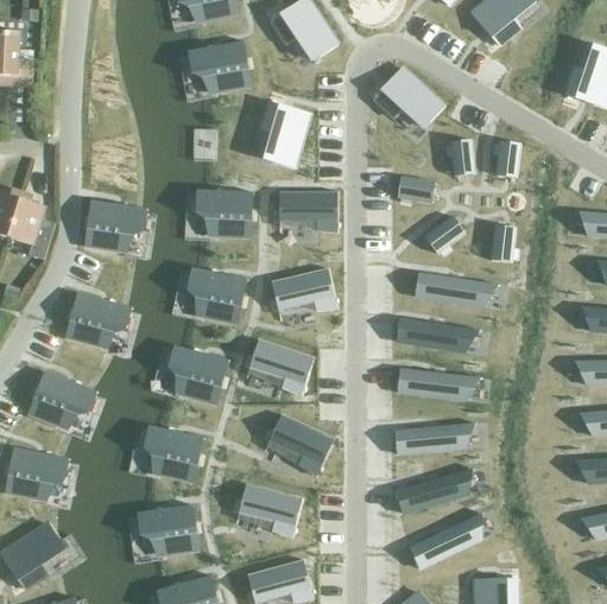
[(181,0),(182,2),(190,0),(195,0),(200,20),(236,12),(234,0),(181,0)]
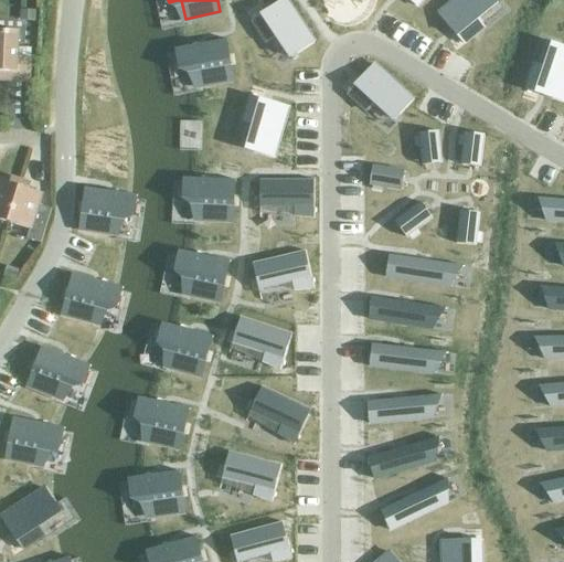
[(276,0),(249,18),(266,42),(275,36),(288,56),(312,40),(285,0),(276,0)]
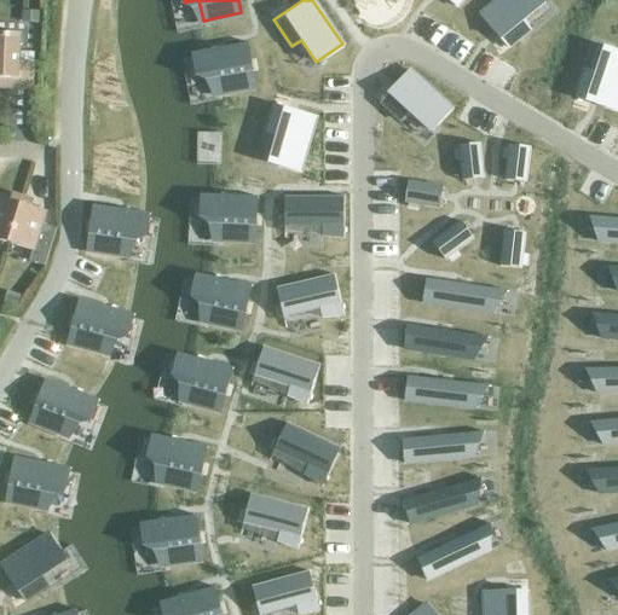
[(492,0),(478,12),(506,46),(530,25),(523,16),(542,0),(492,0)]
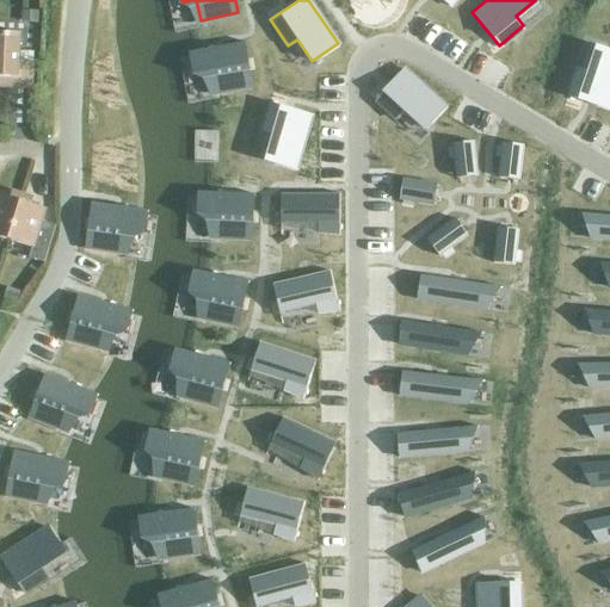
[(39,12),(22,11),(22,24),(38,25),(39,12)]
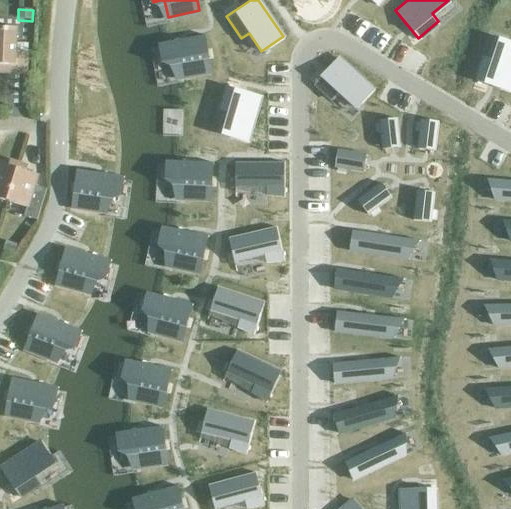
[(0,70),(27,72),(28,50),(28,42),(16,41),(17,26),(0,25),(0,70)]
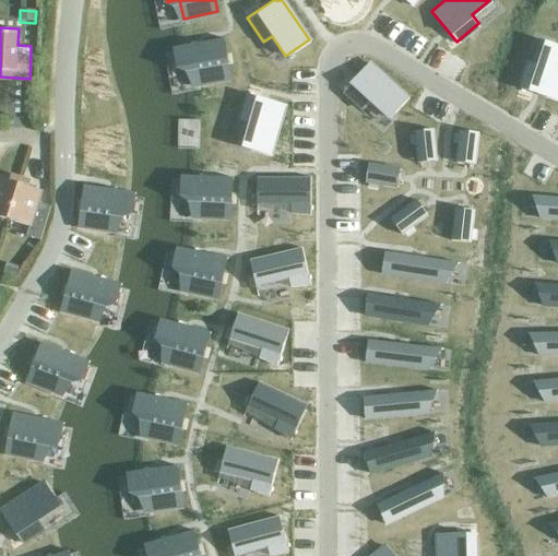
[(224,36),(176,45),(180,67),(193,64),(197,83),(230,78),(224,36)]
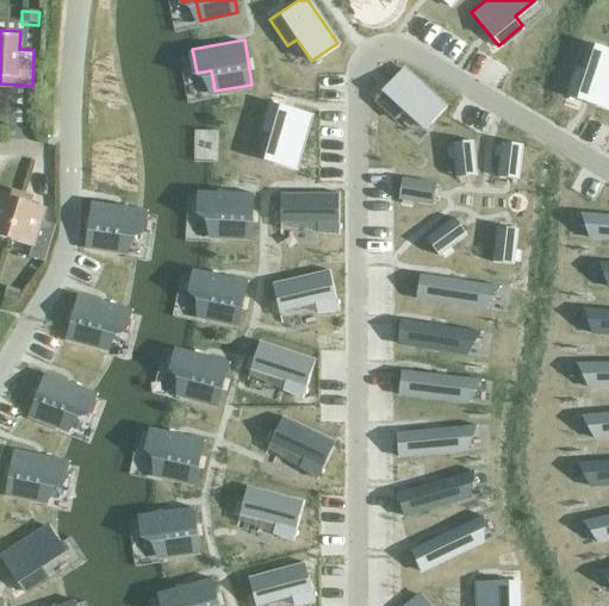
[(576,64),(567,94),(608,107),(608,47),(596,43),(588,68),(576,64)]
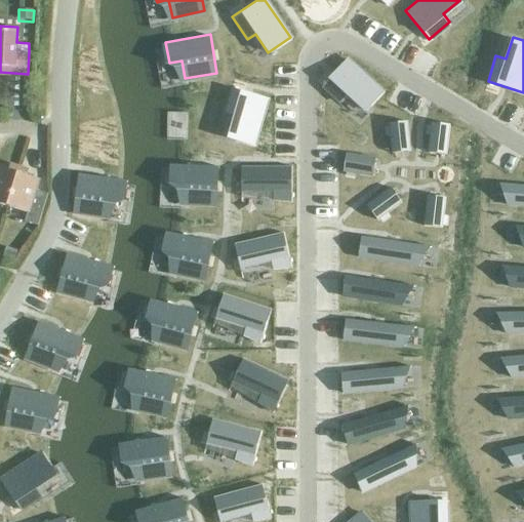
[(347,57),(321,85),(341,103),(348,95),(365,111),(383,90),(347,57)]
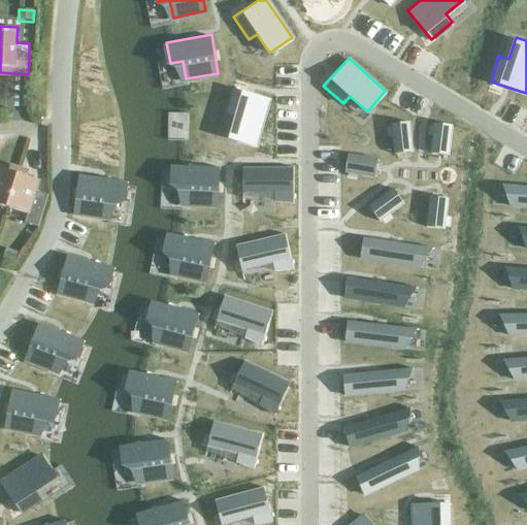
[(232,87),(225,112),(235,116),(229,137),(254,144),(268,97),(232,87)]
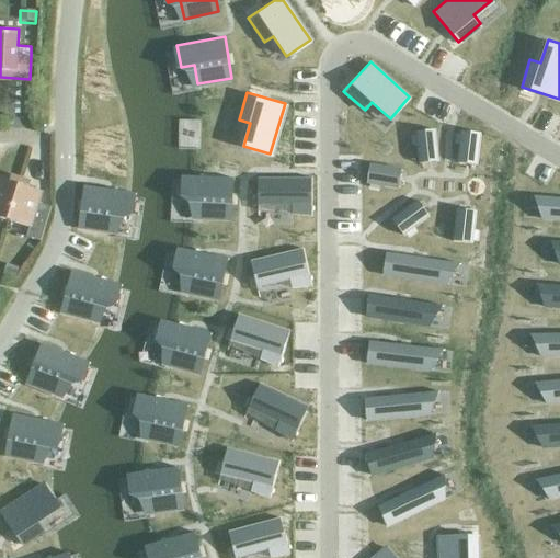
[(435,128),(418,129),(420,156),(438,154),(435,128)]
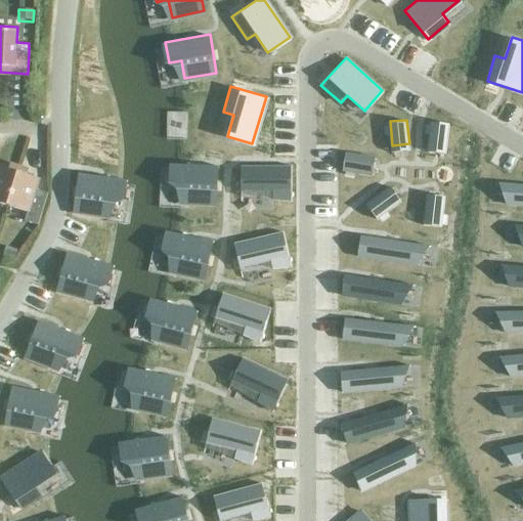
[(431,121),(429,145),(446,146),(448,123),(431,121)]
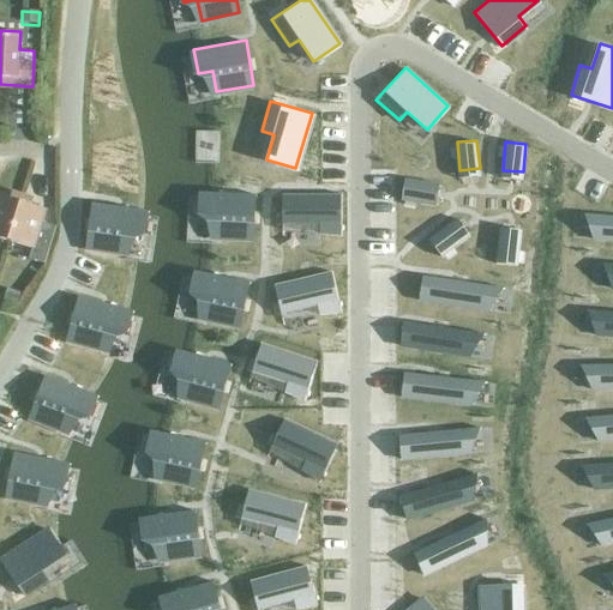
[(404,177),(401,198),(430,203),(433,183),(404,177)]
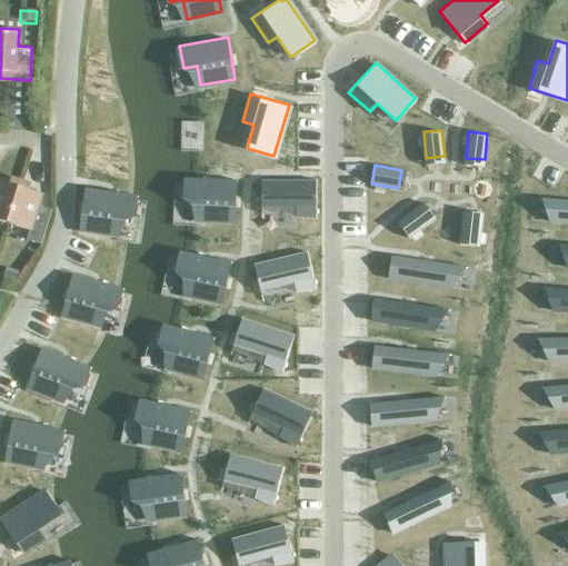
[(236,177),(187,176),(186,198),(199,199),(199,219),(235,219),(236,177)]
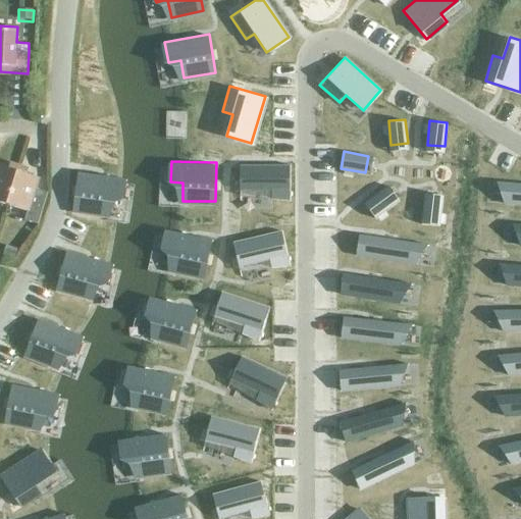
[(0,201),(7,203),(19,165),(14,163),(13,168),(0,164),(0,201)]
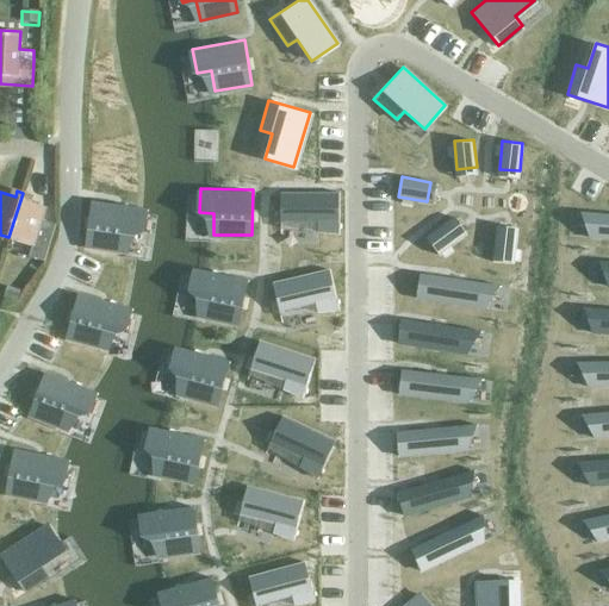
[(337,191),(280,191),(281,219),(319,219),(319,230),(339,231),(337,191)]
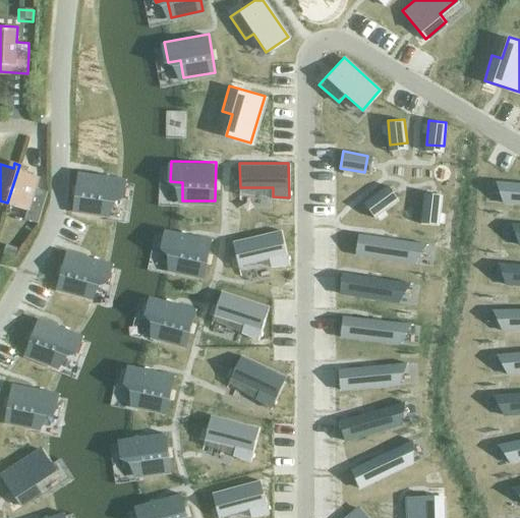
[(19,165),(7,203),(27,210),(24,218),(38,222),(48,191),(36,187),(40,177),(23,172),(24,166),(19,165)]
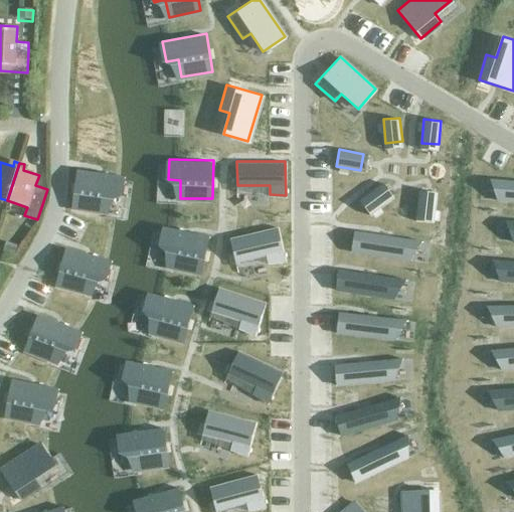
[(77,169),(72,207),(105,211),(107,193),(119,195),(122,175),(77,169)]
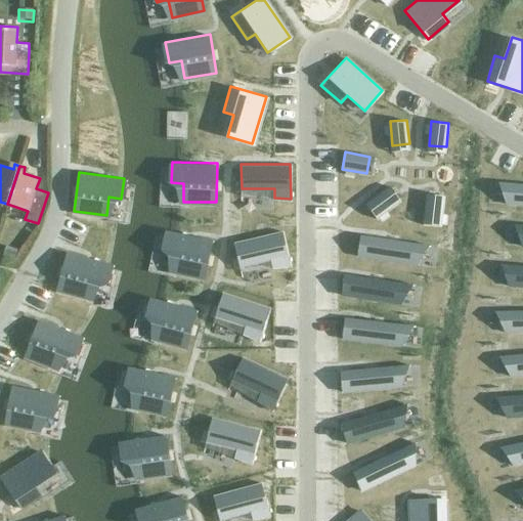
[(522,183),(508,183),(507,203),(522,204),(522,183)]
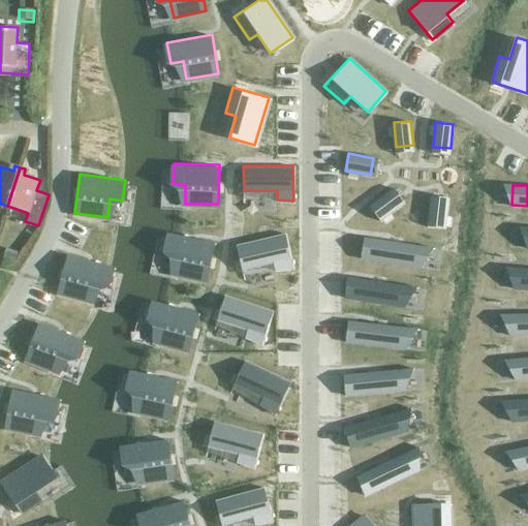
[(390,190),(369,205),(379,219),(400,205),(390,190)]
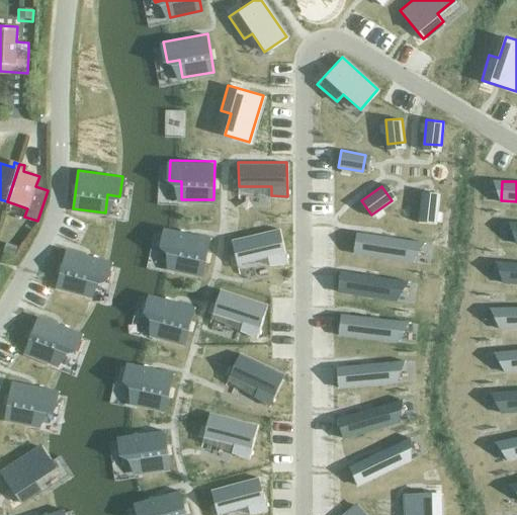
[(421,196),(419,221),(436,223),(438,198),(421,196)]
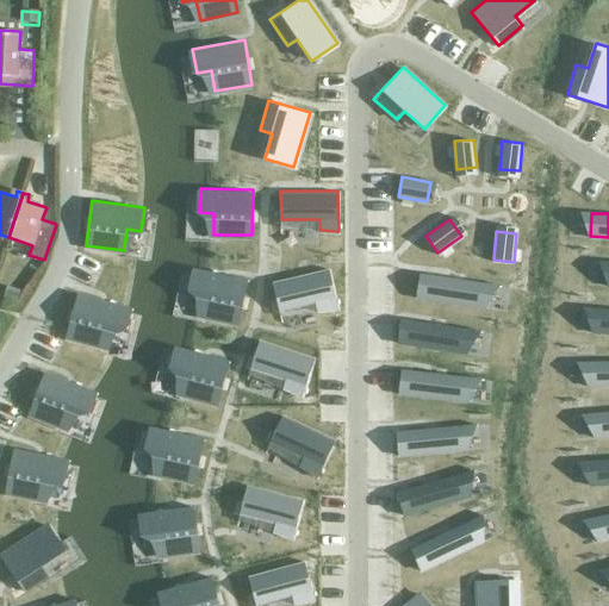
[(197,268),(192,291),(206,294),(202,314),(238,323),(248,279),(197,268)]
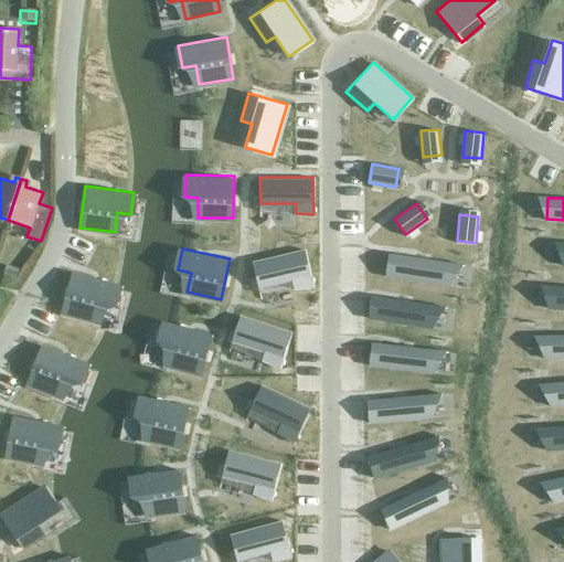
[(304,248),(253,261),(258,286),(293,278),(295,288),(312,286),(304,248)]
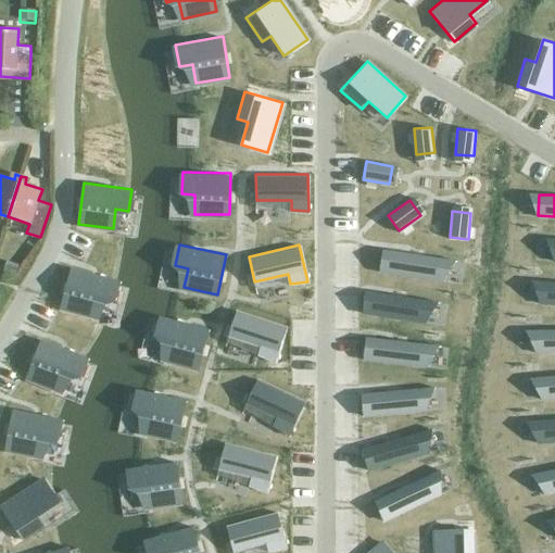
[(383,249),(380,271),(442,280),(445,259),(383,249)]
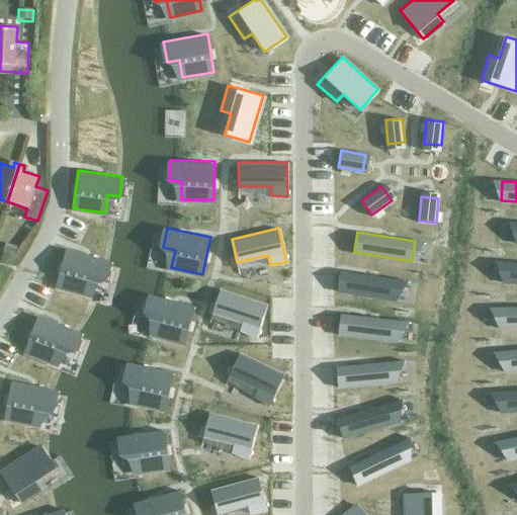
[(7,243),(3,253),(14,256),(17,247),(7,243)]
